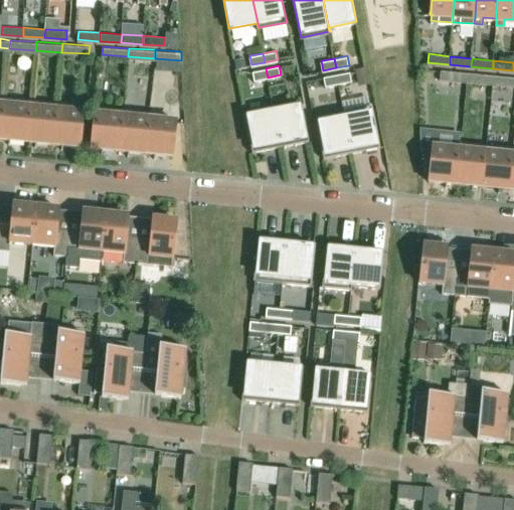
[(266,68),(252,70),(254,79),(268,77),(266,68)]
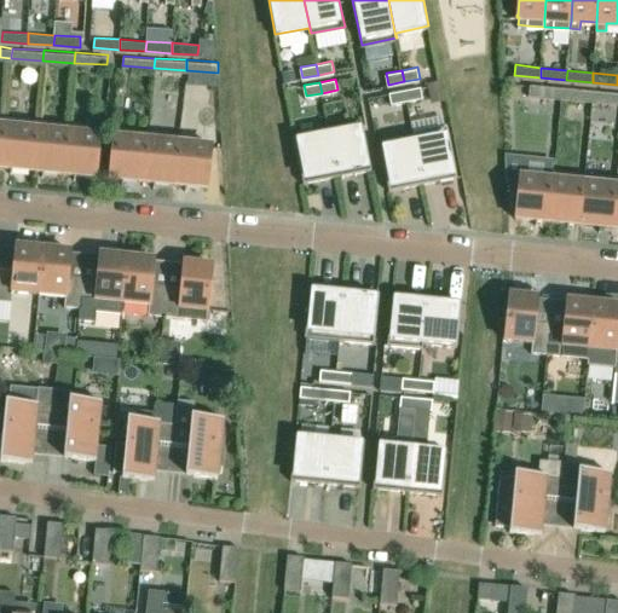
[(562,96),(562,86),(530,82),(529,93),(562,96)]
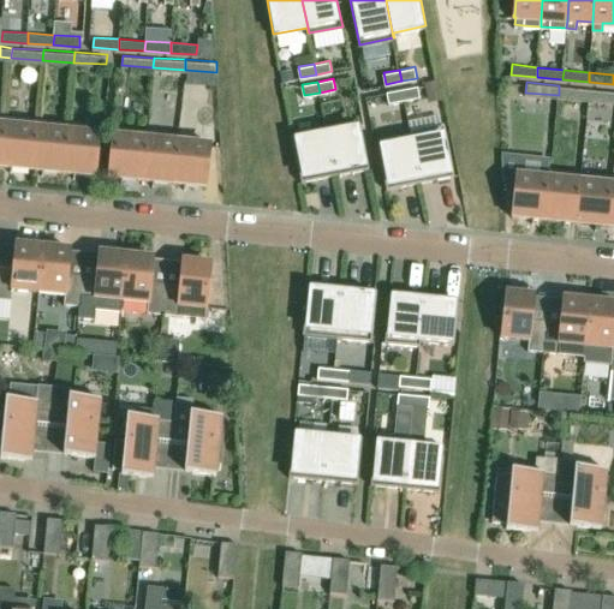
[(418,84),(403,88),(405,99),(421,95),(418,84)]
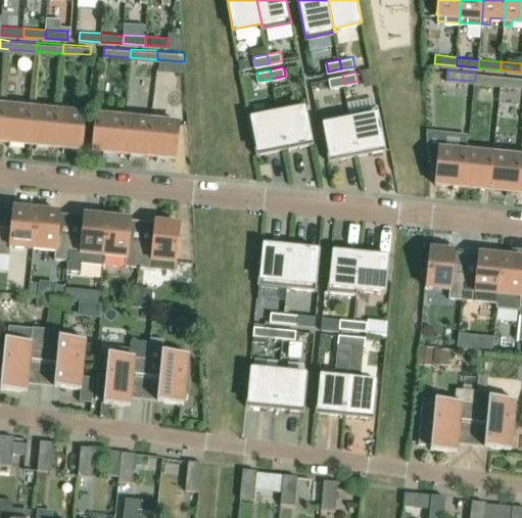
[(503,75),(475,73),(475,81),(502,84),(503,75)]
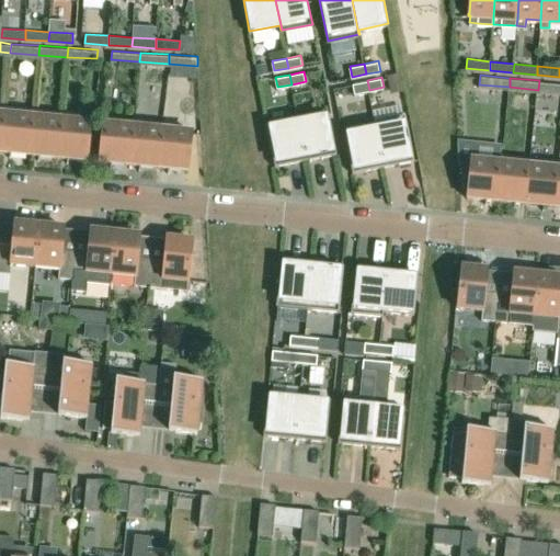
[(355,93),(369,90),(367,80),(353,83),(355,93)]
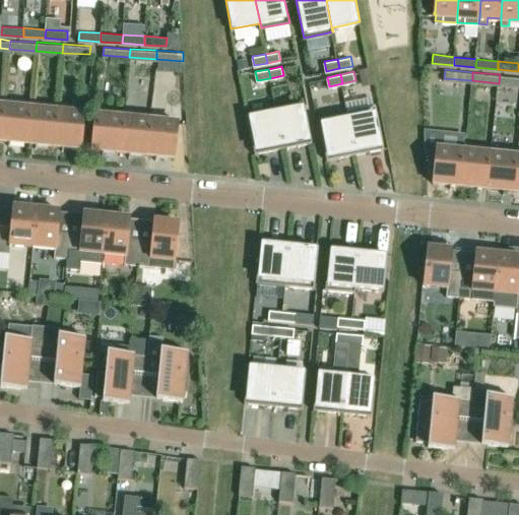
[(518,76),(500,74),(499,83),(518,85),(518,76)]
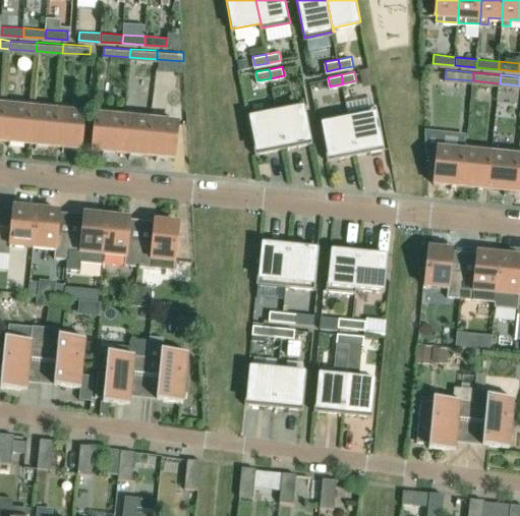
[(4,96),(4,103),(0,138),(26,140),(31,105),(12,104),(13,97),(4,96)]
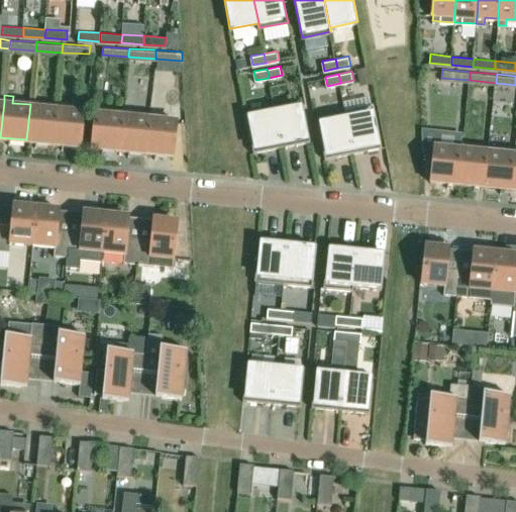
[(30,98),(30,104),(26,139),(54,142),(57,107),(38,105),(39,99),(30,98)]
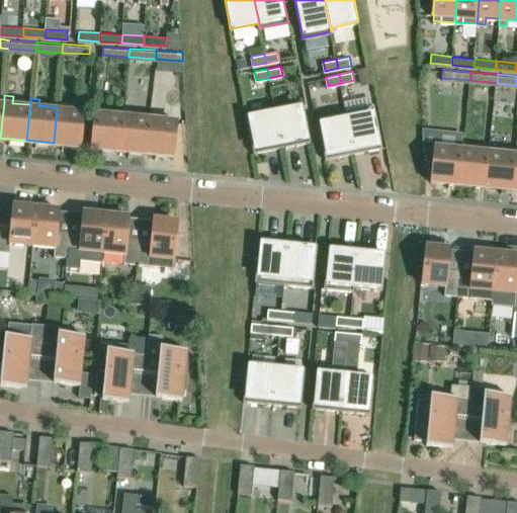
[(58,100),(57,107),(54,143),(81,146),(81,145),(81,144),(84,111),(85,111),(85,110),(66,108),(66,101),(58,100)]
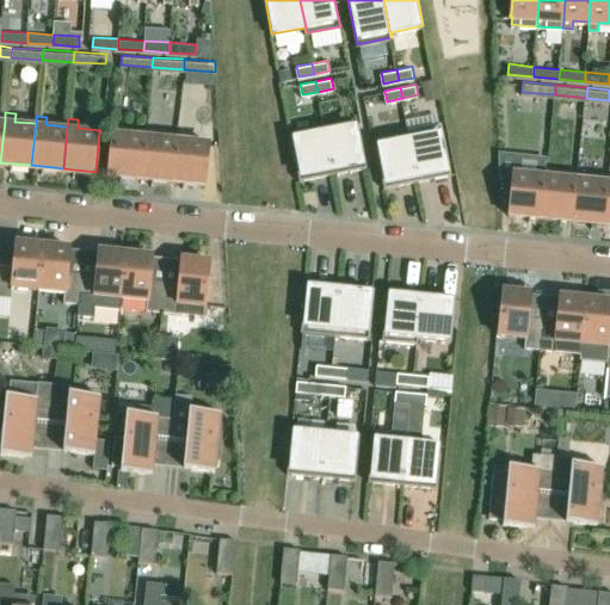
[(358,121),(325,128),(333,172),(367,166),(358,121)]
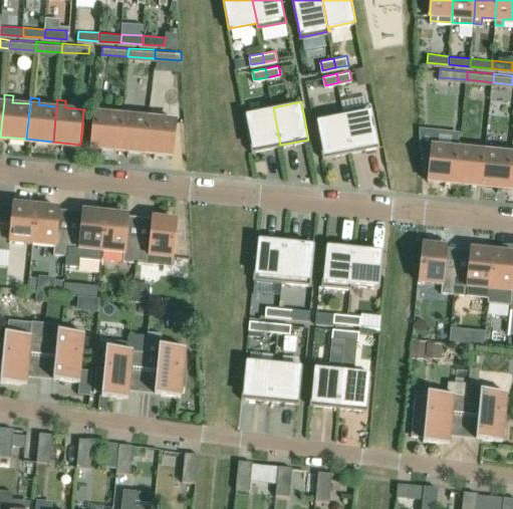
[(90,146),(118,148),(122,112),(104,111),(105,104),(96,103),(95,110),(94,109),(94,111),(95,111),(91,145),(91,144),(90,146)]
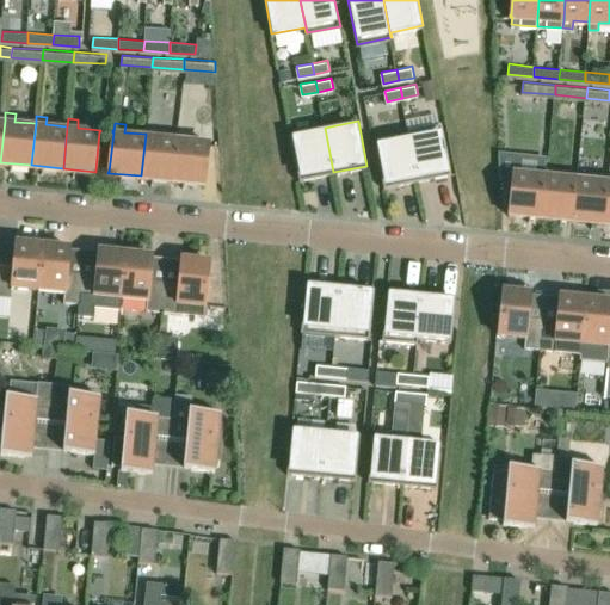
[(408,129),(418,179),(451,173),(442,123),(408,129)]
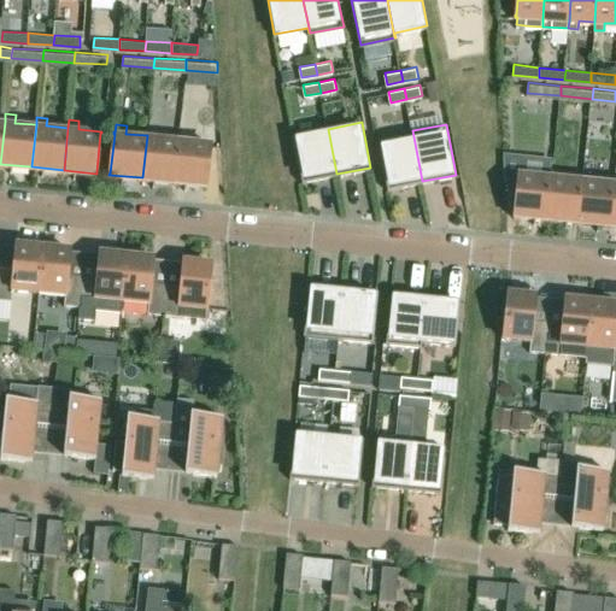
[(147,128),(147,135),(142,177),(175,181),(179,139),(157,136),(158,129),(147,128)]
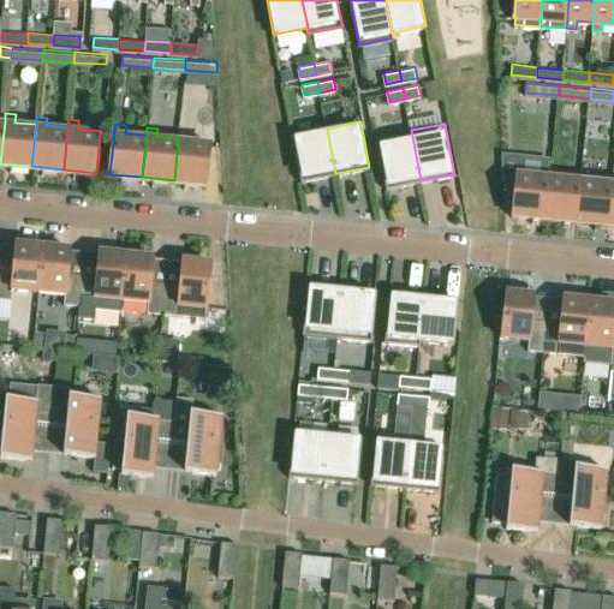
[(335,173),(327,129),(293,135),(302,180),(335,173)]
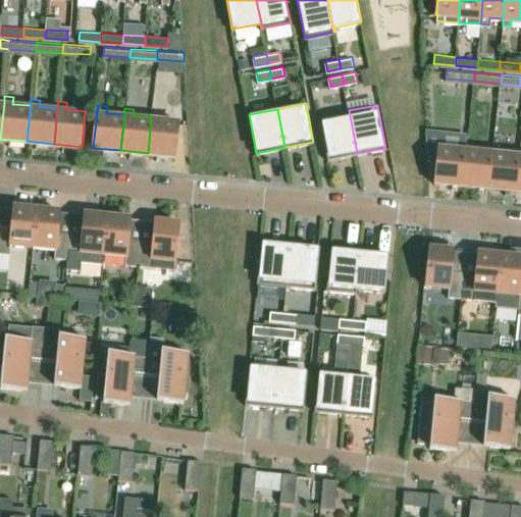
[(152,110),(151,117),(148,153),(175,156),(176,155),(175,154),(178,121),(179,121),(179,120),(160,118),(160,111),(152,110)]
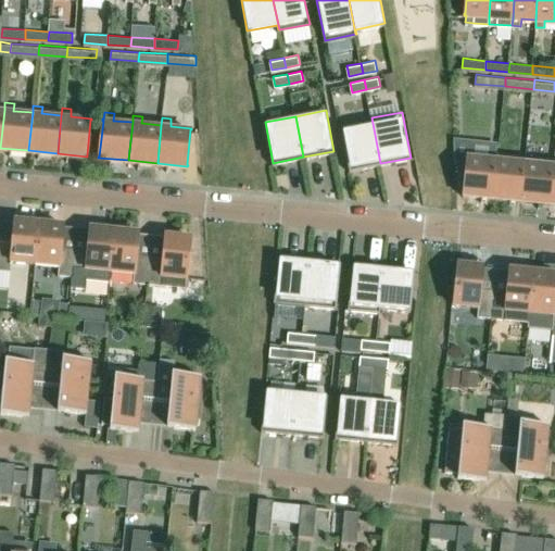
[(350,170),(380,163),(371,117),(341,124),(350,170)]
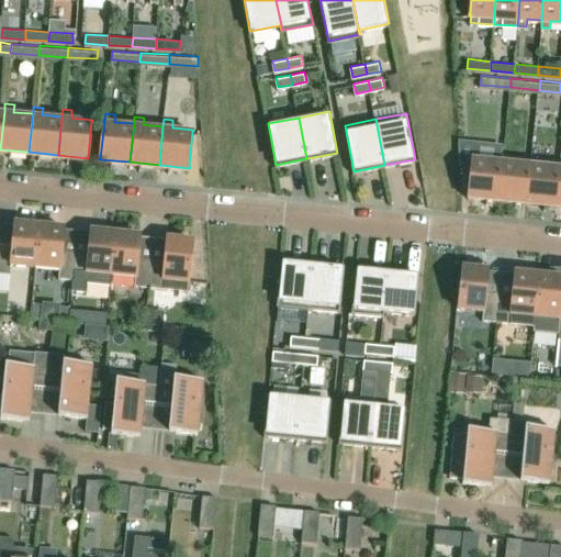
[(498,199),(502,159),(503,153),(493,152),(493,158),(471,157),(471,158),(472,158),(469,195),(468,195),(468,196),(498,199)]
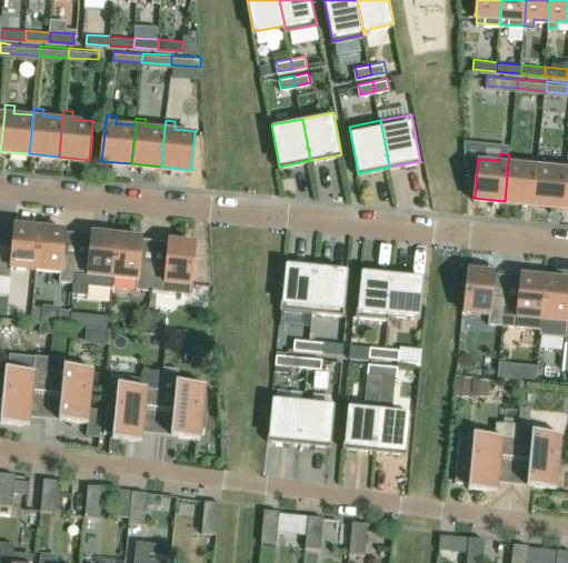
[(508,161),(505,201),(534,203),(538,164),(538,157),(529,157),(528,163),(508,161)]
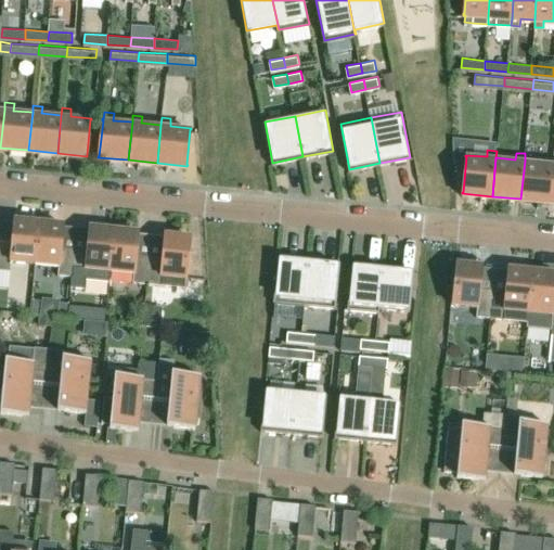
[(525,161),(520,199),(549,202),(553,163),(553,156),(544,155),(543,163),(525,161)]
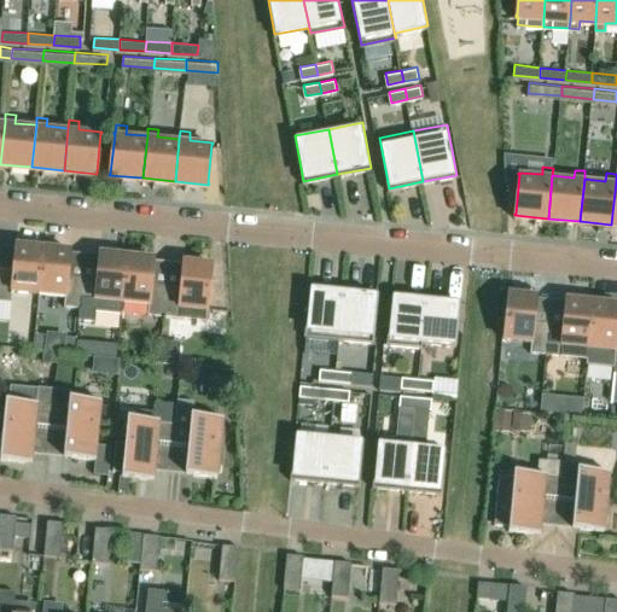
[(17,244),(15,266),(0,264),(0,296),(12,298),(13,287),(40,290),(44,245),(16,242),(16,244),(17,244)]
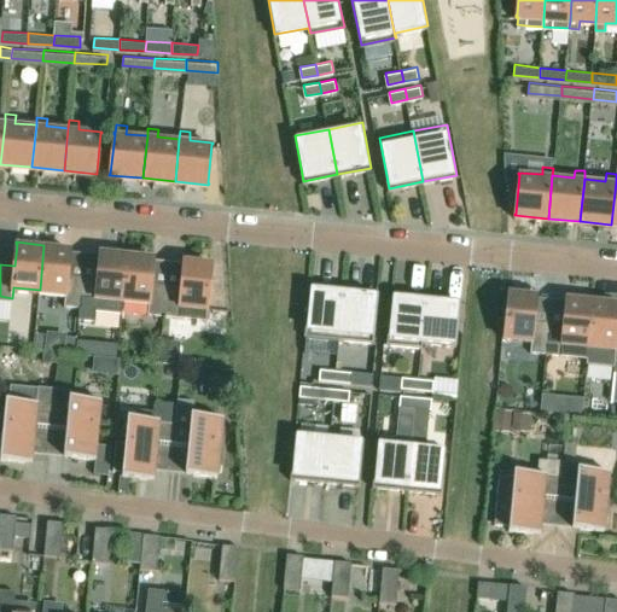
[(71,248),(44,245),(40,290),(67,292),(65,303),(80,304),(83,273),(69,272),(70,249),(71,249),(71,248)]
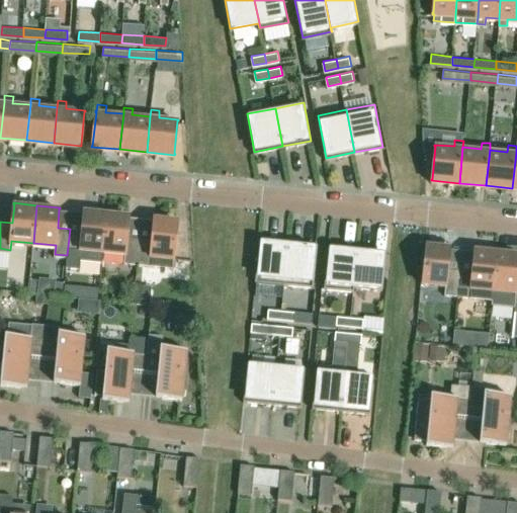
[(102,259),(103,250),(107,211),(84,209),(83,210),(84,210),(82,230),(70,229),(67,255),(66,265),(79,267),(80,257),(102,259)]
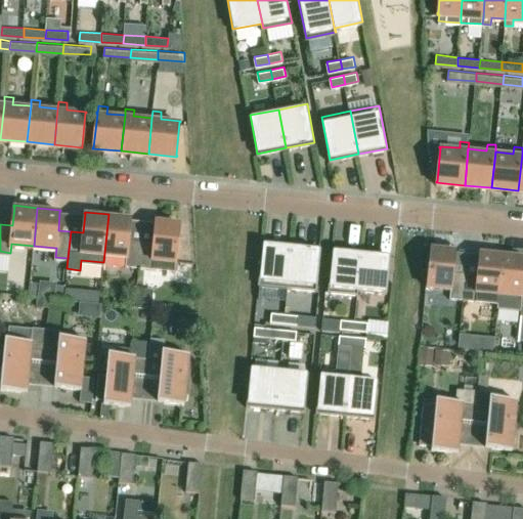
[(139,265),(141,239),(129,238),(131,218),(132,218),(132,217),(109,214),(104,253),(127,255),(126,264),(139,265)]
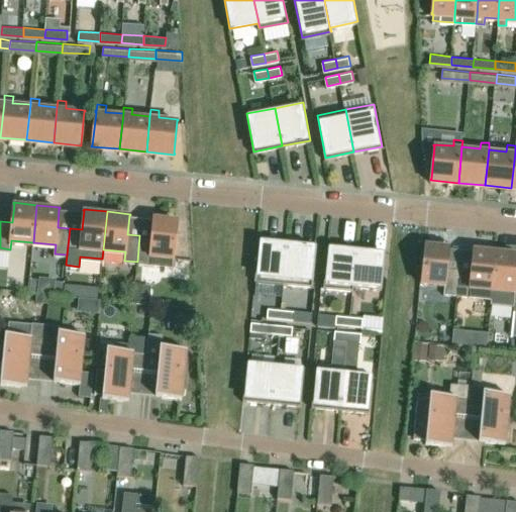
[(178,218),(177,218),(153,216),(153,217),(155,217),(152,236),(139,235),(137,262),(173,266),(174,256),(177,220),(178,220),(178,218)]
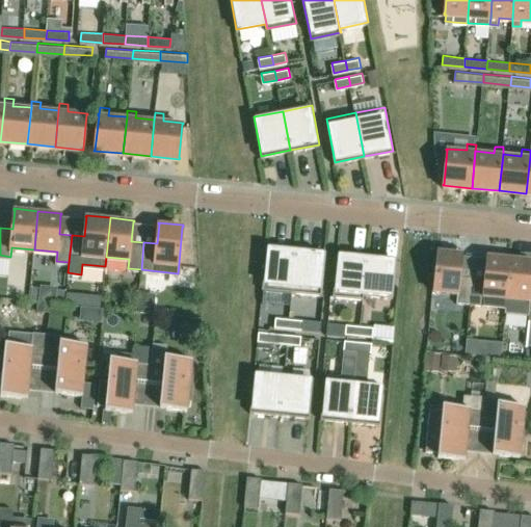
[(292,291),(296,246),(266,243),(262,288),(292,291)]
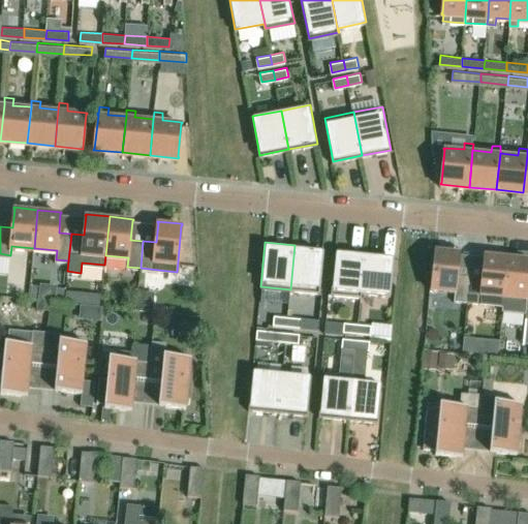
[(431,286),(431,287),(455,289),(455,299),(467,300),(470,273),(457,272),(459,252),(460,252),(460,251),(460,247),(461,247),(461,246),(443,244),(443,246),(444,246),(443,249),(435,248),(435,250),(432,286),(431,286)]
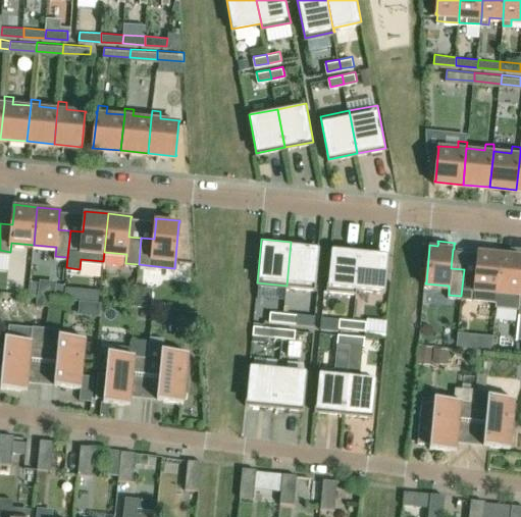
[(320,245),(291,242),(287,286),(316,289),(320,245)]
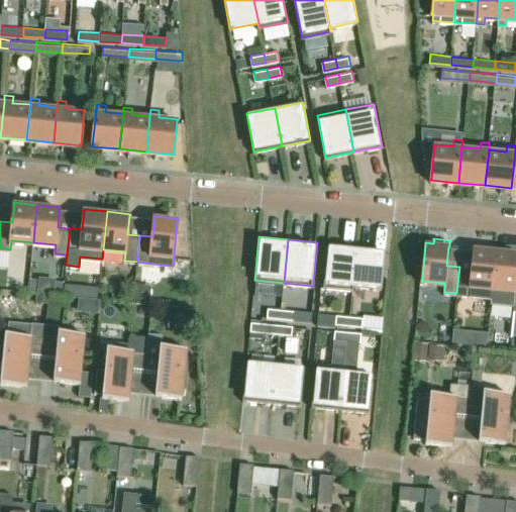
[(352,289),(356,246),(328,243),(323,287),(352,289)]
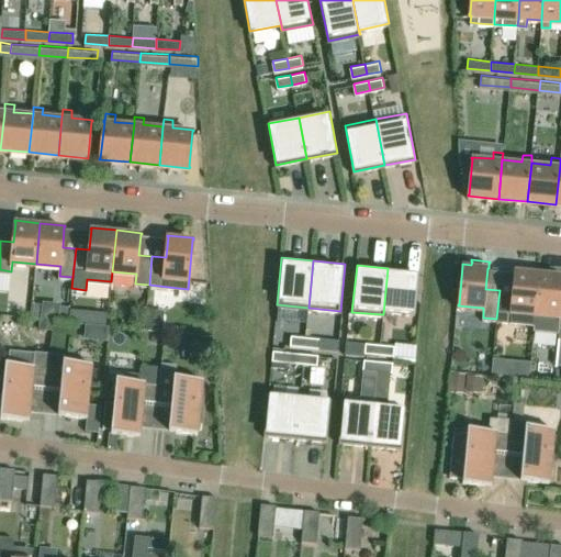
[(419,271),(388,268),(383,314),(384,315),(384,310),(415,313),(419,271)]
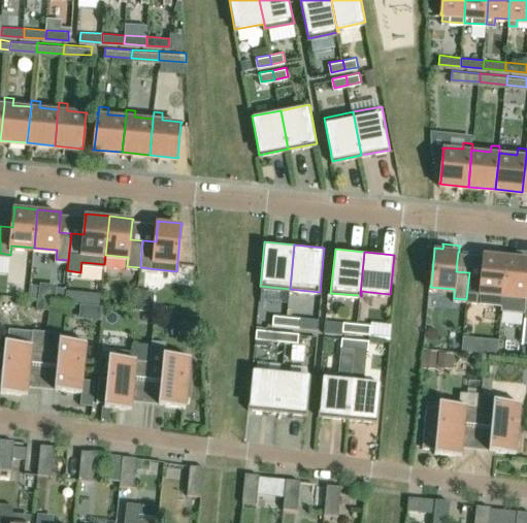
[(515,256),(507,255),(501,308),(525,311),(525,305),(526,305),(526,253),(515,252),(515,256)]
